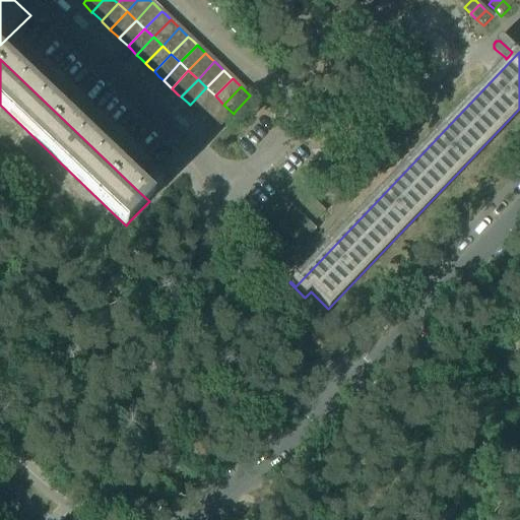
[(206,87),(190,105),(197,112),(198,114),(215,95),(206,87)]
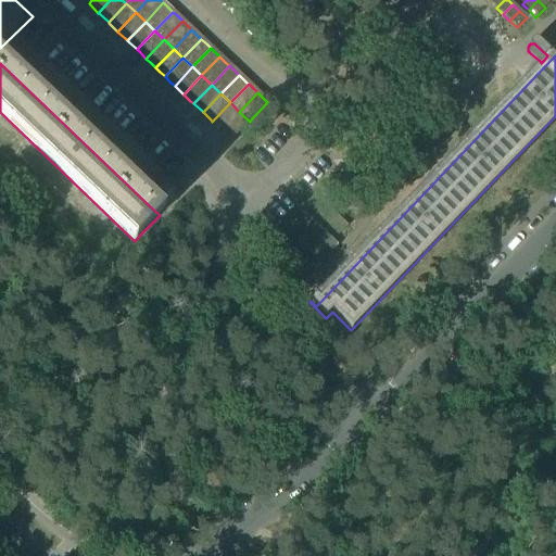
[(230,102),(212,122),(222,129),(222,130),(239,112),(230,102)]
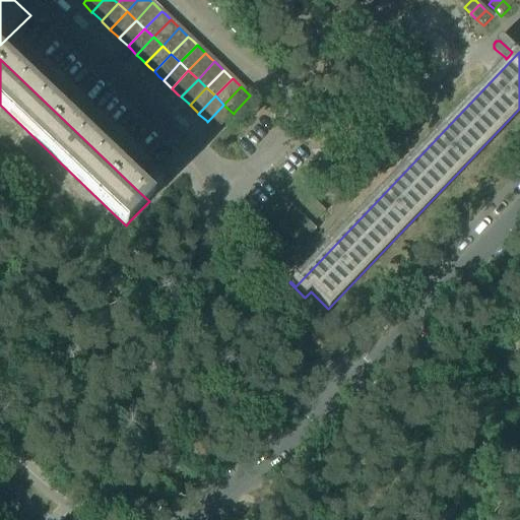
[(223,105),(207,122),(216,131),(234,114),(223,105)]
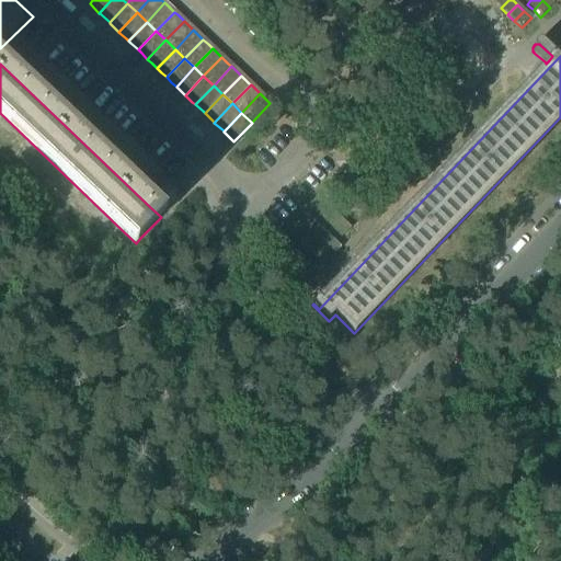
[(317,196),(307,207),(315,213),(323,203),(317,196)]
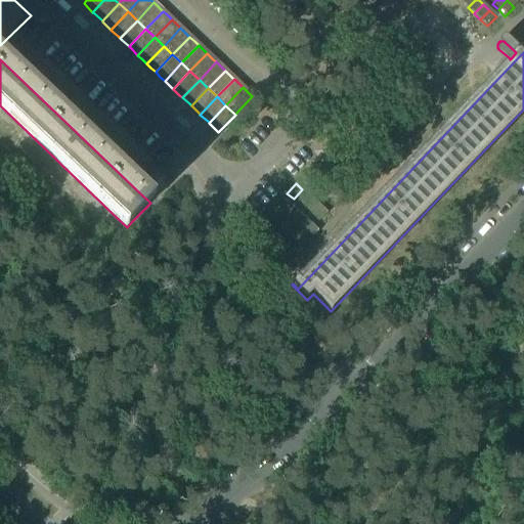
[(302,189),(294,199),(300,205),(308,195),(302,189)]
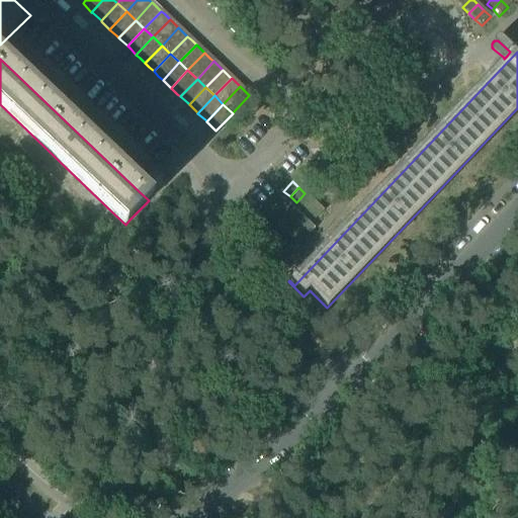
[(305,193),(296,202),(303,208),(311,199),(305,193)]
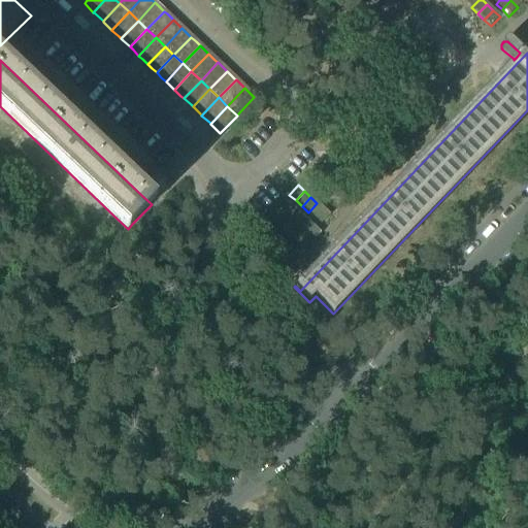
[(290,203),(281,212),(287,219),(296,209),(290,203)]
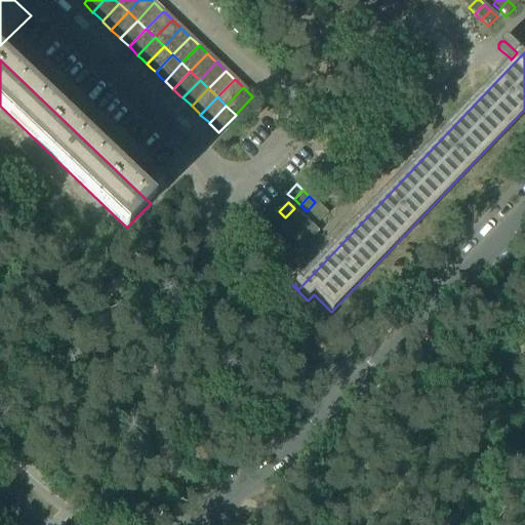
[(315,202),(307,211),(313,217),(321,208),(315,202)]
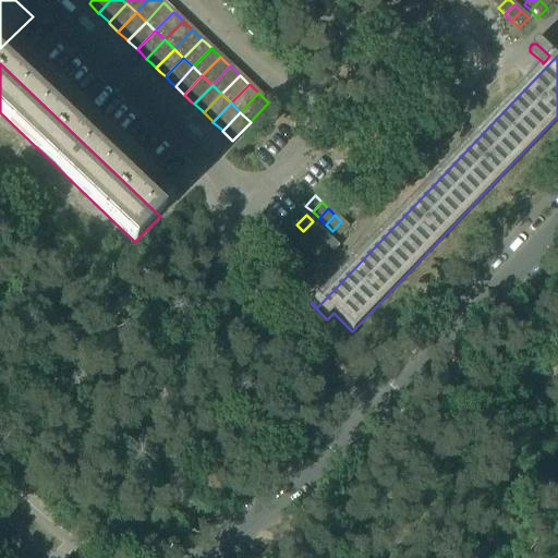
[(313,221),(303,231),(310,238),(319,228),(313,221)]
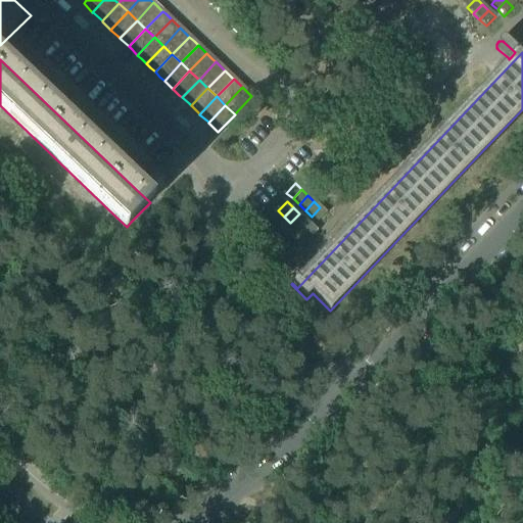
[(320,207),(312,217),(318,223),(327,214),(320,207)]
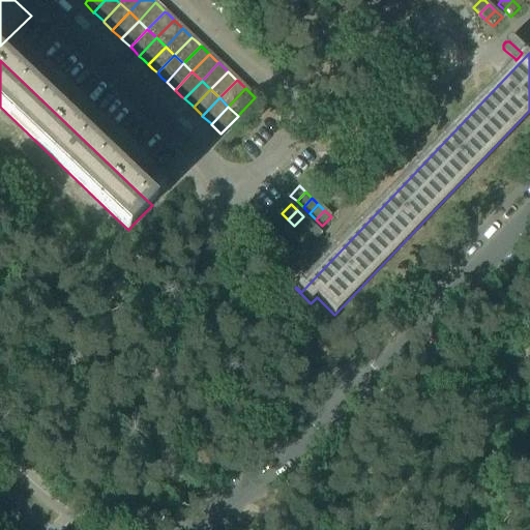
[(282,213),(272,223),(278,229),(288,219),(282,213)]
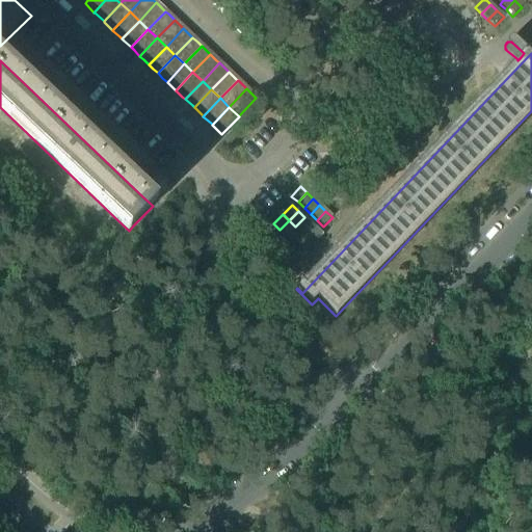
[(304,217),(295,227),(301,233),(311,222),(304,217)]
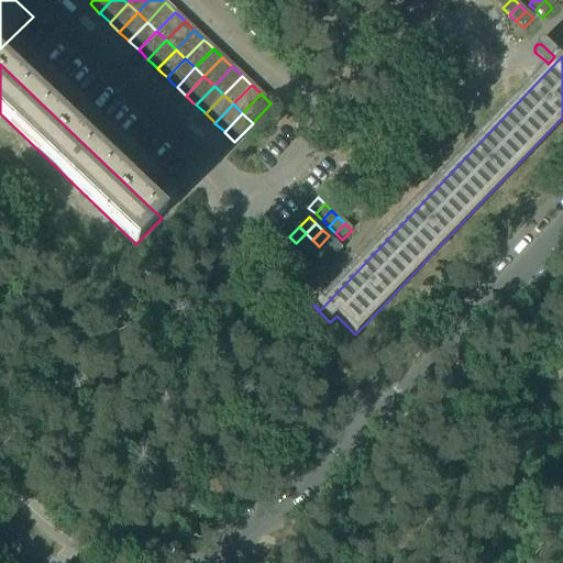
[(306,233),(296,243),(302,250),(312,240),(306,233)]
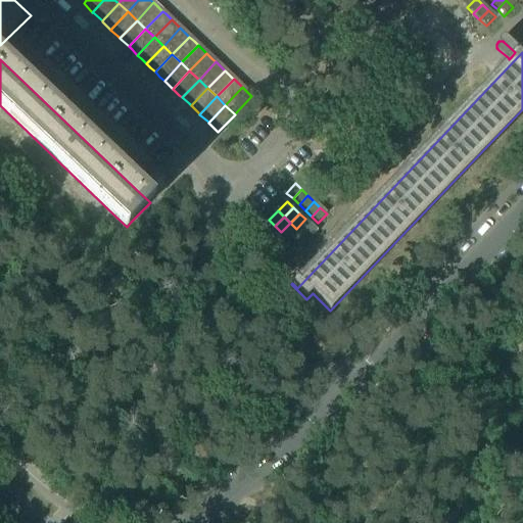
[(305,219),(296,229),(302,234),(312,225),(305,219)]
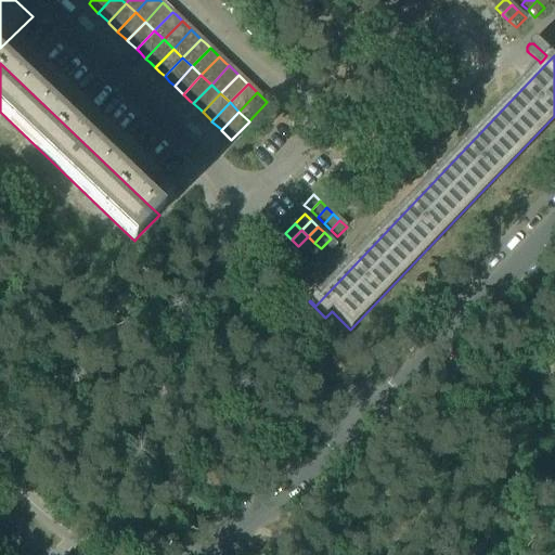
[(278,235),(268,245),(274,252),(284,242),(278,235)]
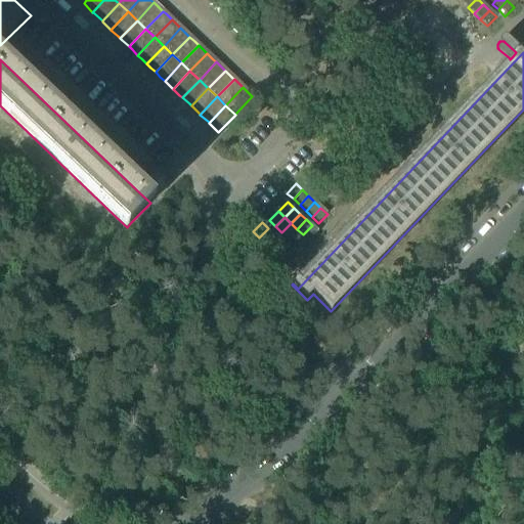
[(291,223),(281,232),(288,237),(297,229),(291,223)]
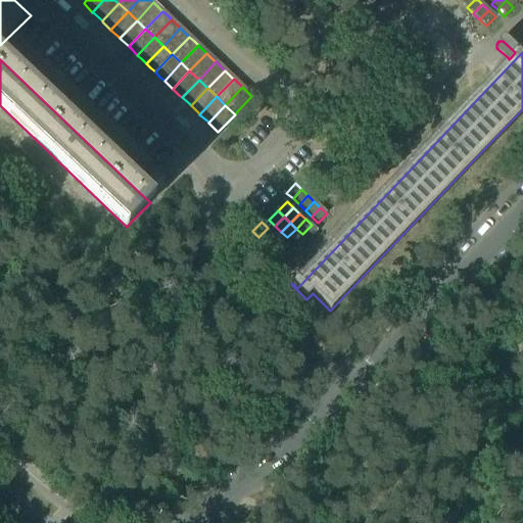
[(312,225),(302,234),(308,241),(318,231),(312,225)]
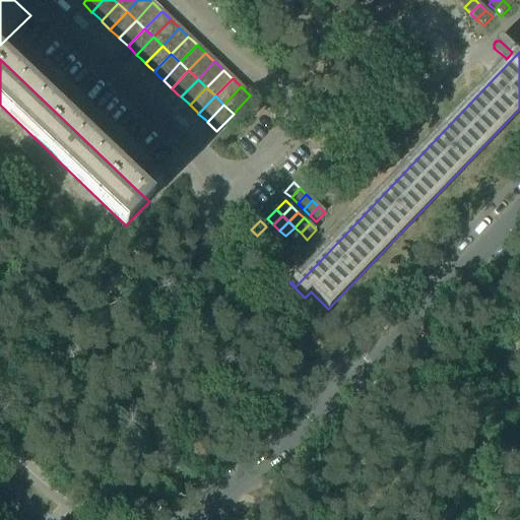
[(266,226),(257,236),(263,242),(272,232),(266,226)]
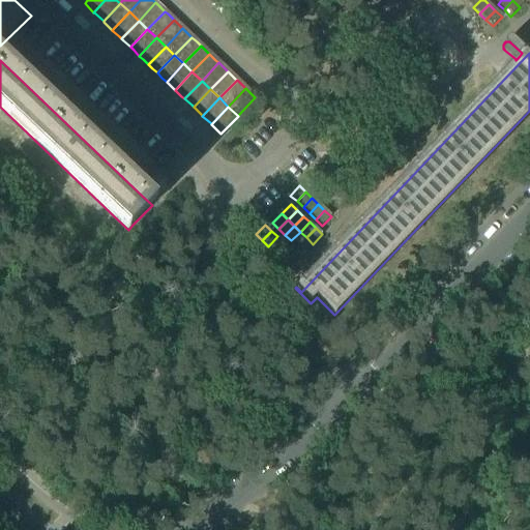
[(300,232),(291,240),(297,246),(306,237),(300,232)]
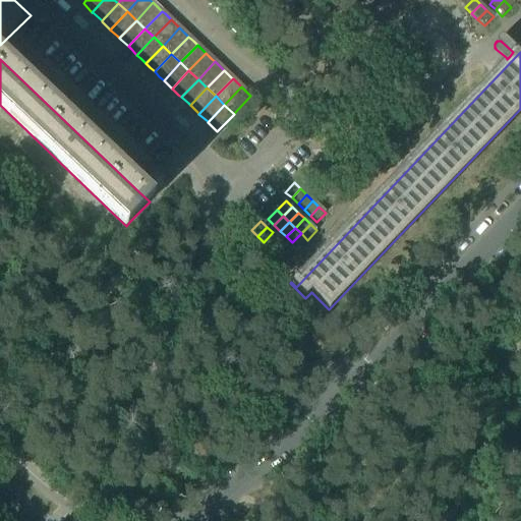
[(273,232),(264,242),(270,247),(279,238),(273,232)]
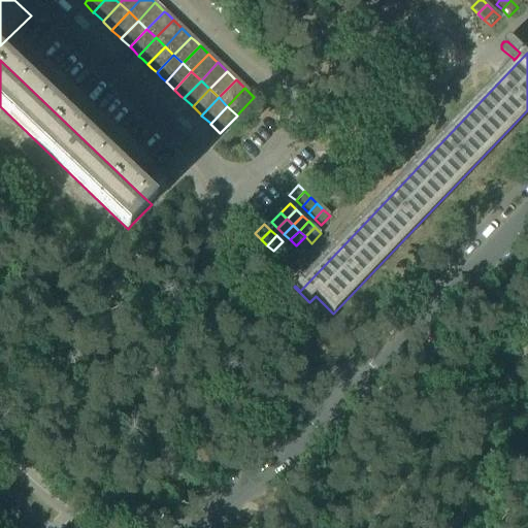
[(305,236),(296,245),(303,252),(311,243),(305,236)]
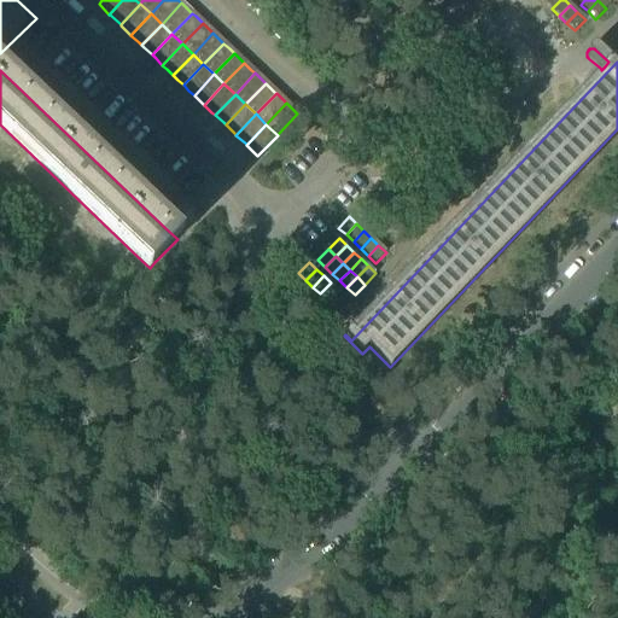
[(331,283),(320,293),(327,301),(338,290),(331,283)]
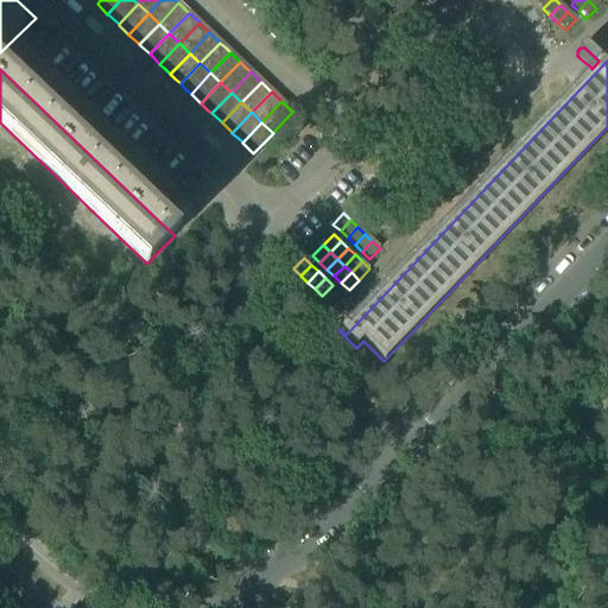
[(333,285),(322,296),(329,303),(340,292),(333,285)]
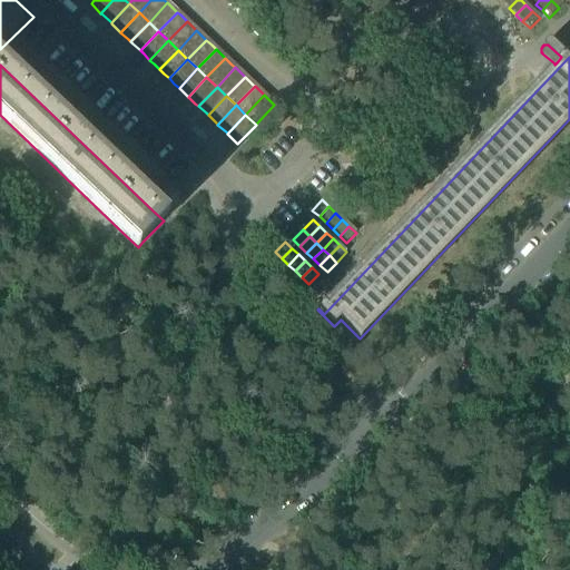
[(569,337),(569,317),(560,328),(569,337)]
